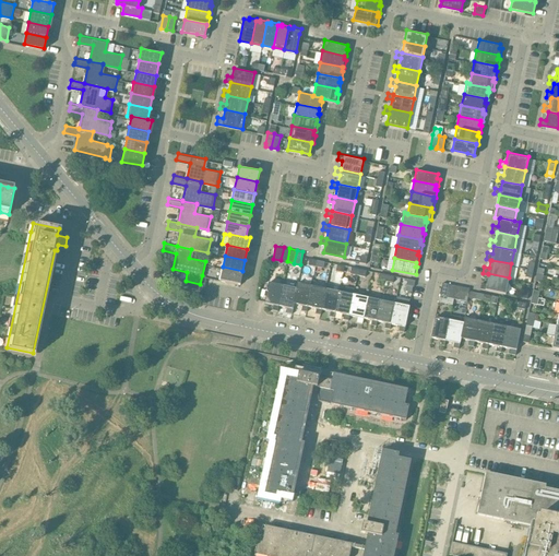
[(223,267),(219,279),(240,283),(242,271),(223,267)]
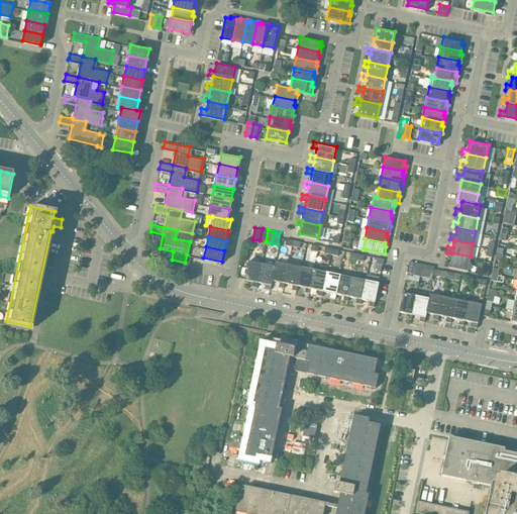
[(445,260),(444,265),(468,270),(471,257),(451,252),(451,253),(449,261),(445,260)]
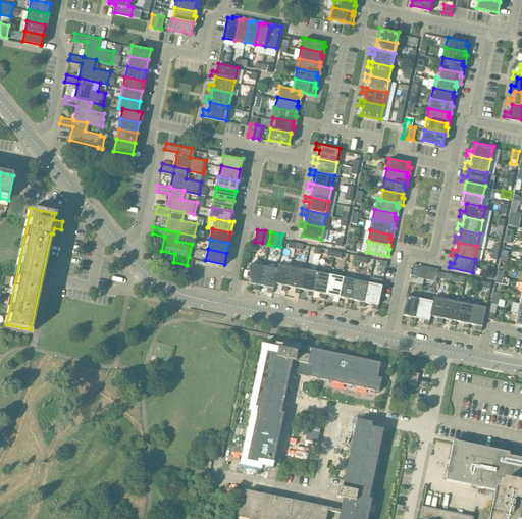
[(251,262),(247,280),(255,282),(254,288),(260,289),(260,283),(264,264),(251,262)]
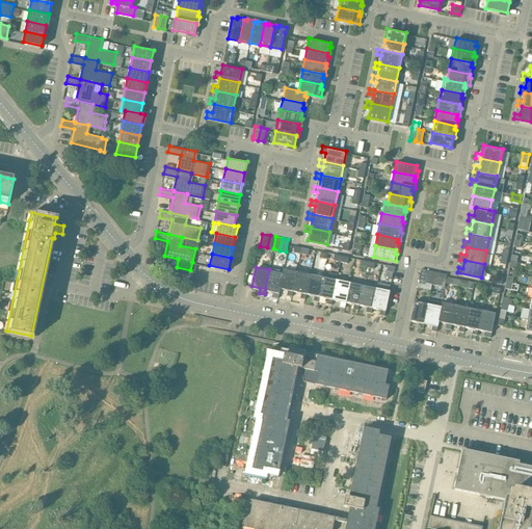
[(287,293),(292,294),(293,290),(297,270),(284,267),(282,272),(283,272),(280,287),(288,289),(287,293)]
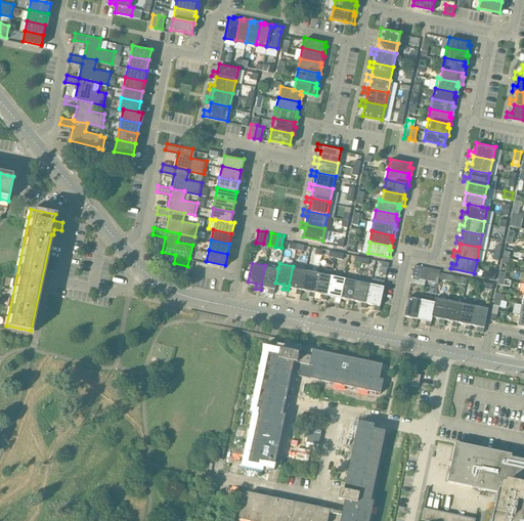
[(419,276),(422,264),(415,263),(411,275),(419,276)]
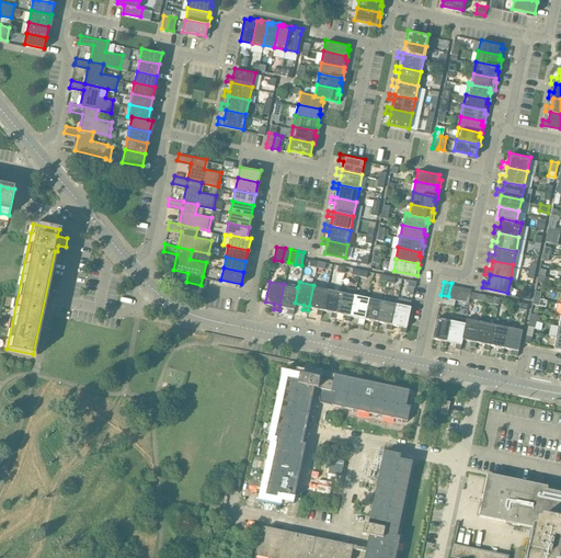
[(455,297),(458,285),(451,283),(448,296),(455,297)]
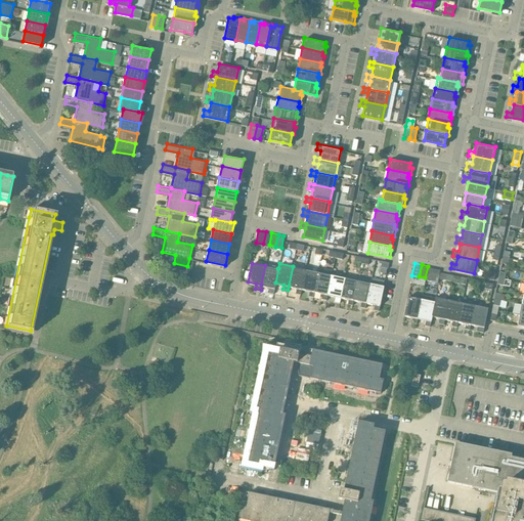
[(273,293),(275,283),(278,268),(277,268),(265,265),(261,285),(269,287),(268,291),(273,293)]
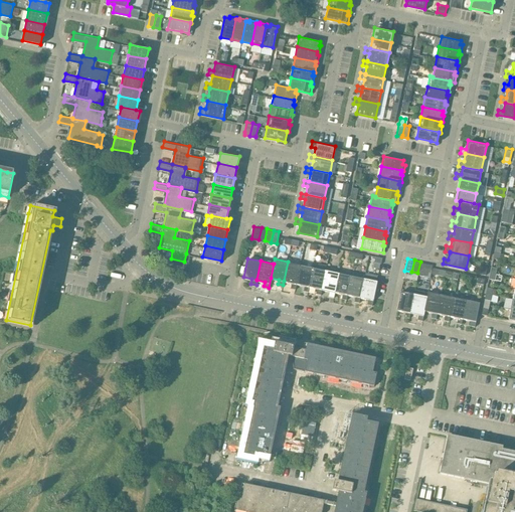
[(300,264),(288,262),(284,281),(292,282),(291,287),(296,288),(297,283),(296,283),(300,264)]
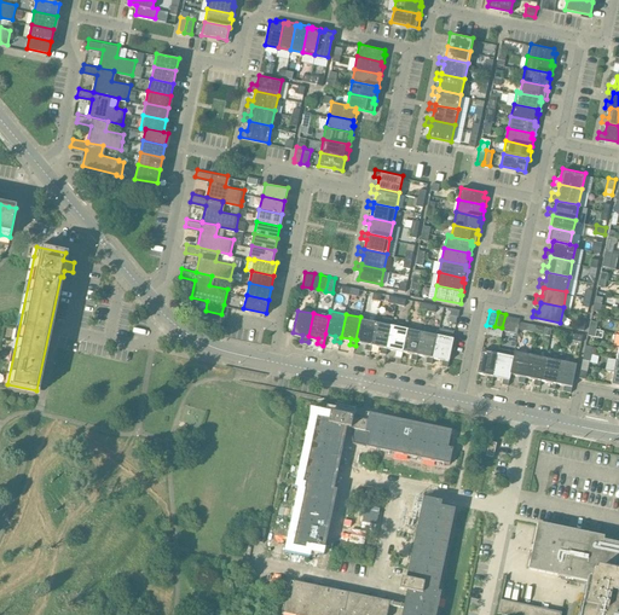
[(505,314),(502,328),(510,330),(513,315),(505,314)]
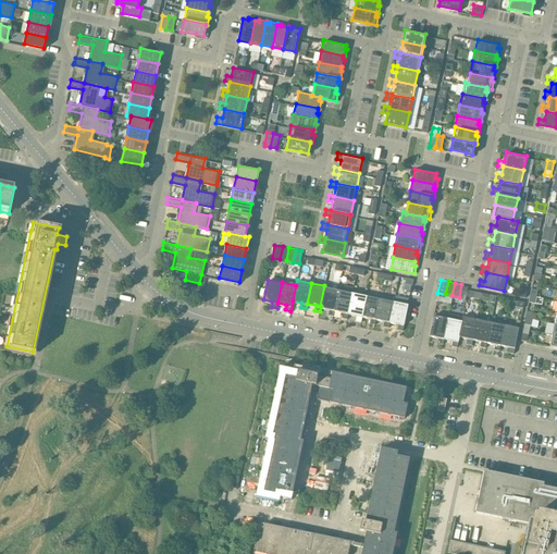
[(461,284),(459,297),(465,298),(468,285),(461,284)]
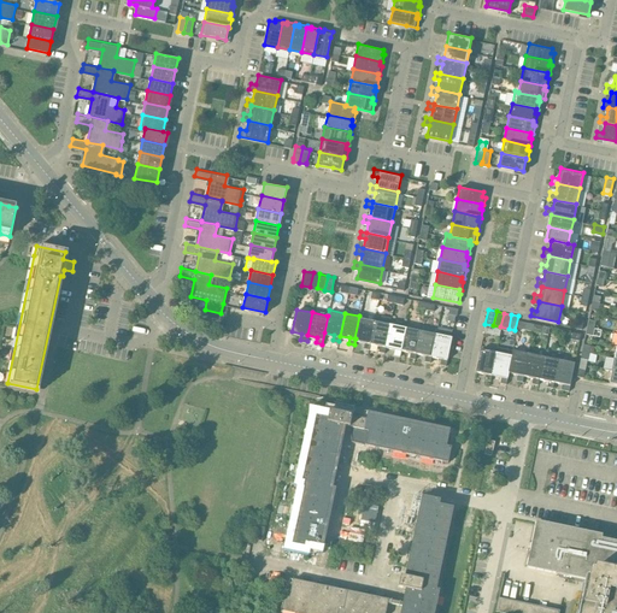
[(375,319),(359,316),(354,339),(356,339),(364,341),(363,347),(369,348),(370,342),(375,319)]
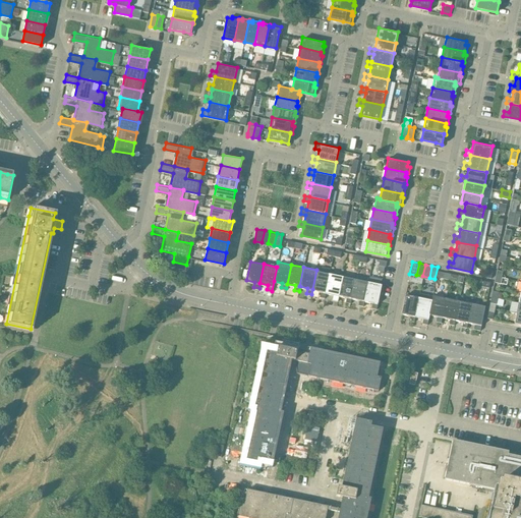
[(178,268),(176,276),(184,278),(186,270),(178,268)]
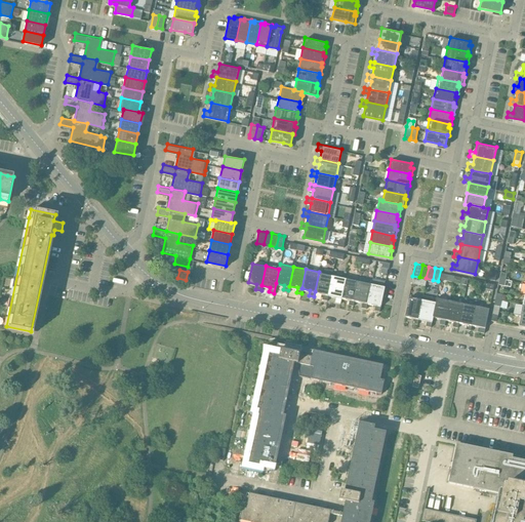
[(332,275),(319,272),(315,291),(323,293),(322,297),(327,298),(328,294),(332,275)]
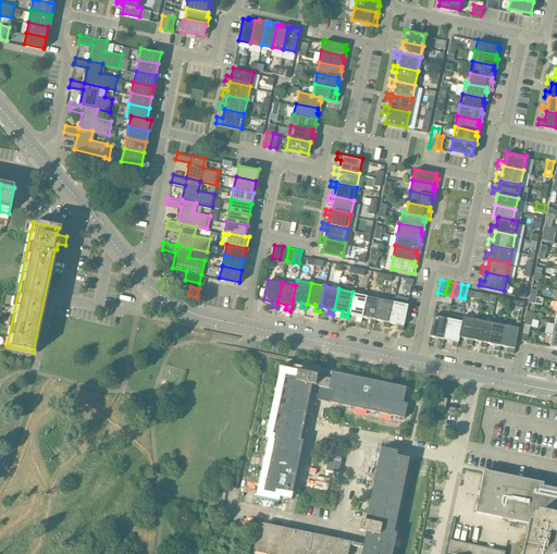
[(361,320),(362,315),(361,315),(366,294),(353,292),(348,312),(357,314),(356,319),(361,320)]
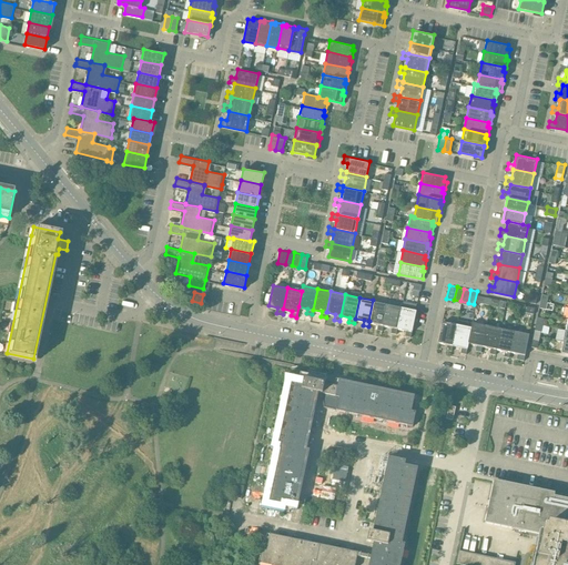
[(387,303),(373,300),(368,321),(369,321),(377,323),(376,328),(382,330),(384,324),(383,324),(387,303)]
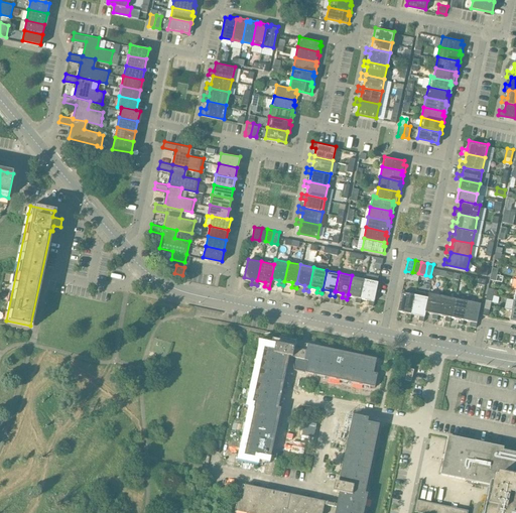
[(365,278),(352,275),(348,294),(349,294),(356,295),(355,300),(360,301),(361,296),(365,278)]
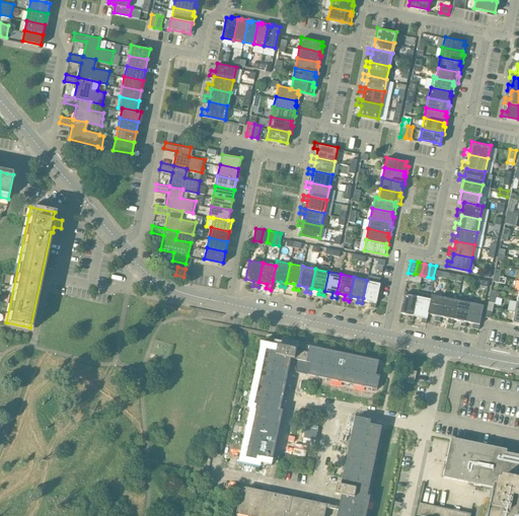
[(379,283),(367,280),(363,298),(371,300),(370,305),(375,306),(379,283)]
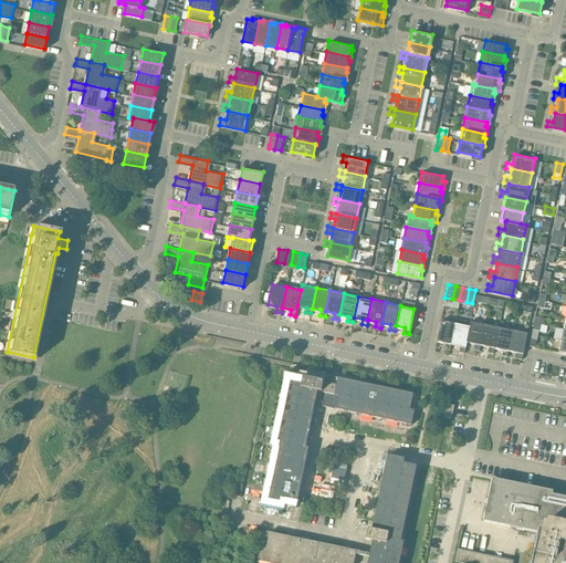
[(436,340),(437,340),(446,342),(444,346),(450,347),(451,343),(450,343),(454,322),(440,319),(436,340)]
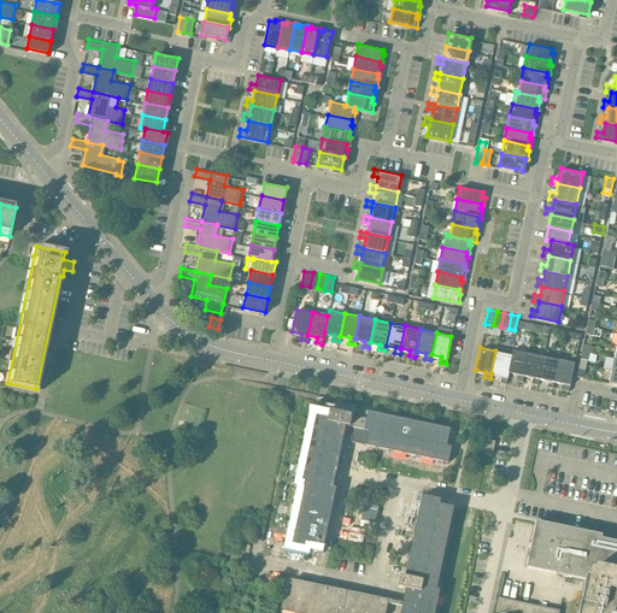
[(509,371),(517,373),(516,378),(522,379),(523,375),(528,352),(512,348),(511,354),(507,371),(509,371)]
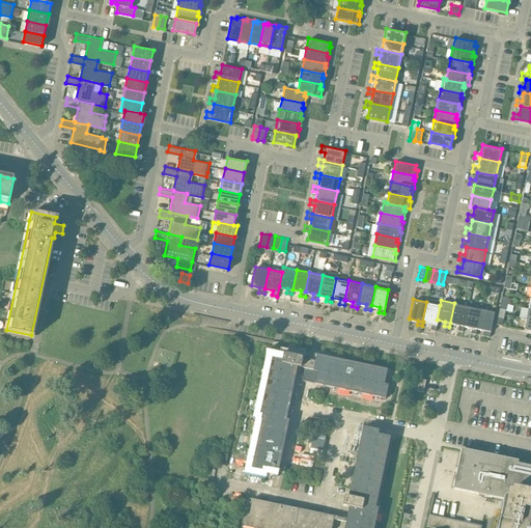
[(440,305),(426,302),(422,322),(423,322),(430,323),(429,328),(436,329),(438,320),(437,320),(440,305)]
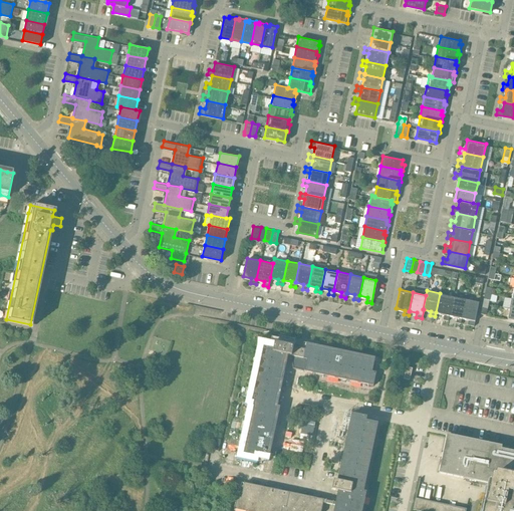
[(453,296),(440,293),(436,312),(444,313),(443,318),(448,319),(449,314),(453,296)]
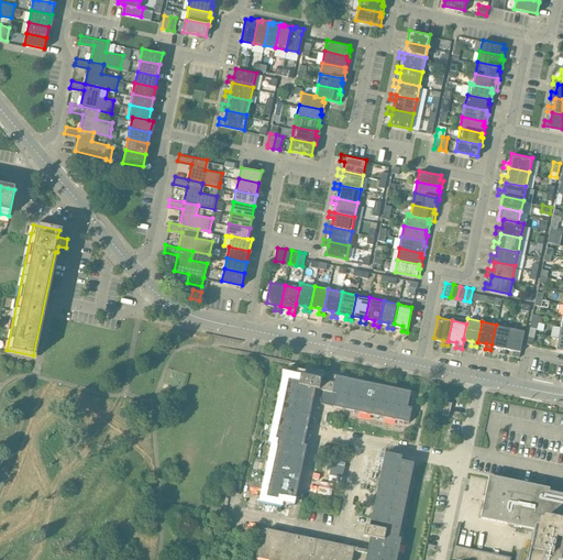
[(492,344),(500,347),(499,352),(505,353),(506,348),(505,348),(509,327),(496,325),(492,344)]
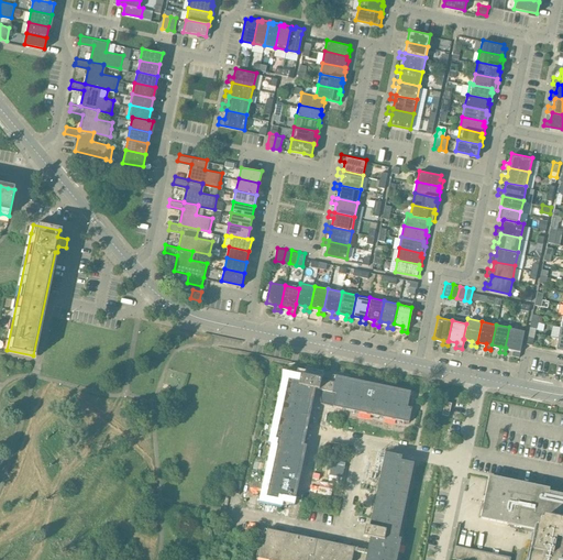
[(519,355),(525,330),(509,327),(505,348),(506,348),(514,350),(512,354),(519,355)]
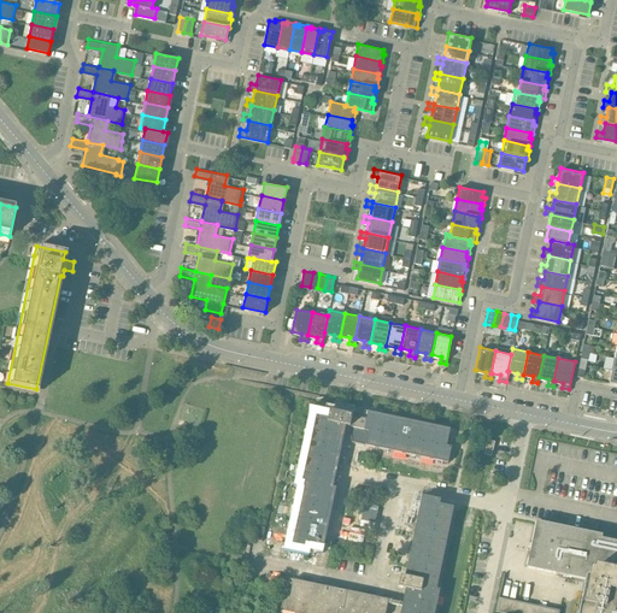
[(303,481),(289,543),(305,547),(306,542),(319,546),(331,490),(329,490),(342,423),(350,425),(352,441),(365,443),(447,460),(451,444),(446,443),(450,430),(359,411),(358,414),(329,410),(328,414),(327,414),(313,411),(300,479),(303,481)]
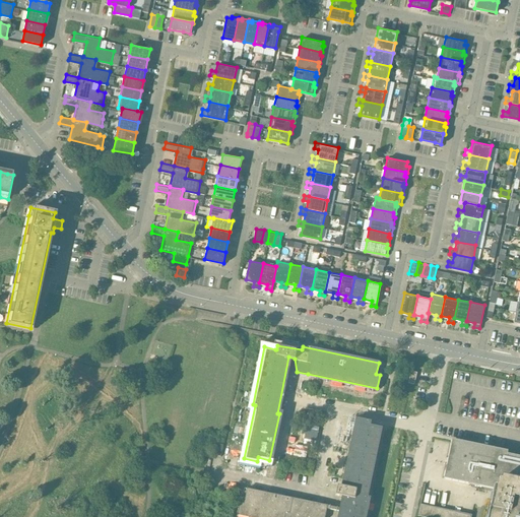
[(408,369),(405,380),(411,382),(414,370),(408,369)]
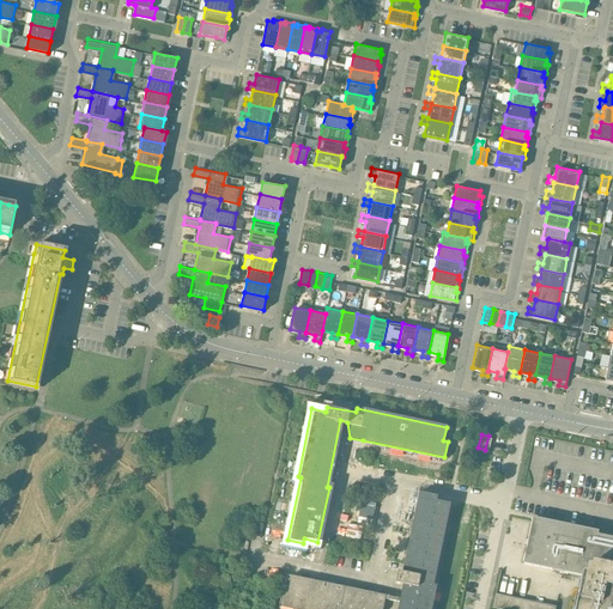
[(406,583),(400,608),(431,608),(436,584),(434,583),(450,503),(436,499),(437,495),(412,489),(410,497),(406,498),(407,504),(411,505),(410,510),(414,511),(416,505),(419,506),(405,572),(398,570),(395,582),(406,583)]
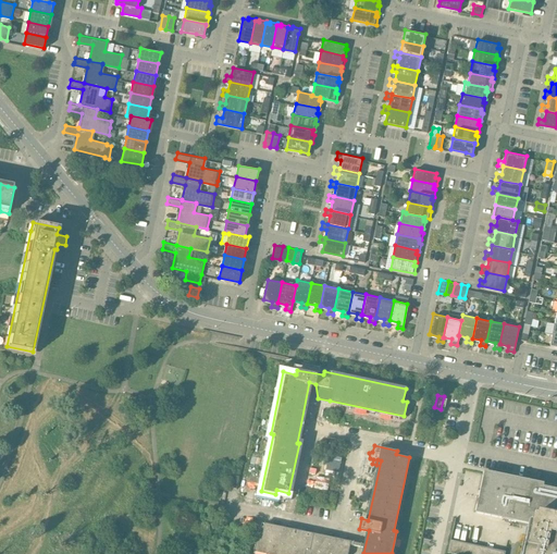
[(556,488),(543,485),(543,482),(484,469),(484,470),(483,472),(480,489),(479,495),(475,511),(527,521),(530,522),(523,553),(556,553),(556,538),(554,538),(556,528),(556,527),(556,488)]
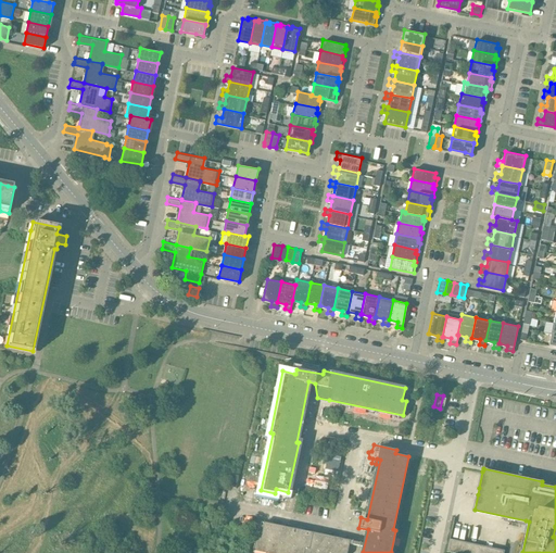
[(230,485),(236,487),(239,474),(232,473),(230,485)]
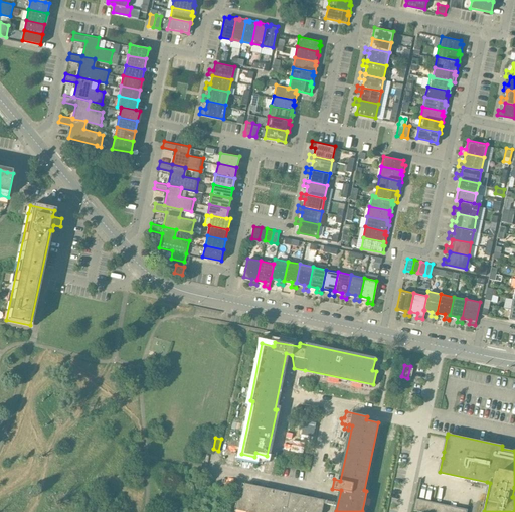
[(234,509),(235,509),(250,511),(321,511),(323,505),(324,501),(243,485),(241,496),(237,495),(234,509)]
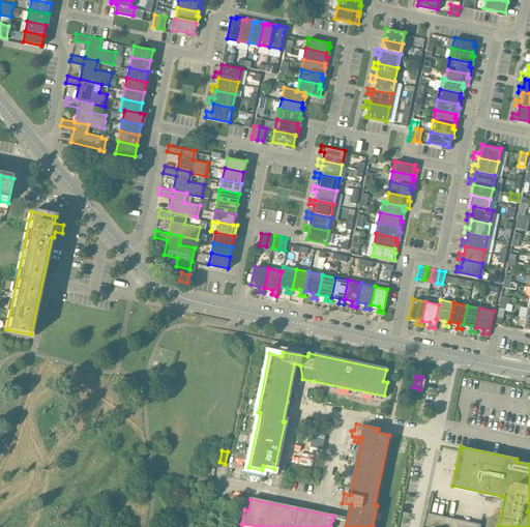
[(442,526),(444,526),(447,516),(429,511),(428,511),(425,523),(442,526)]
